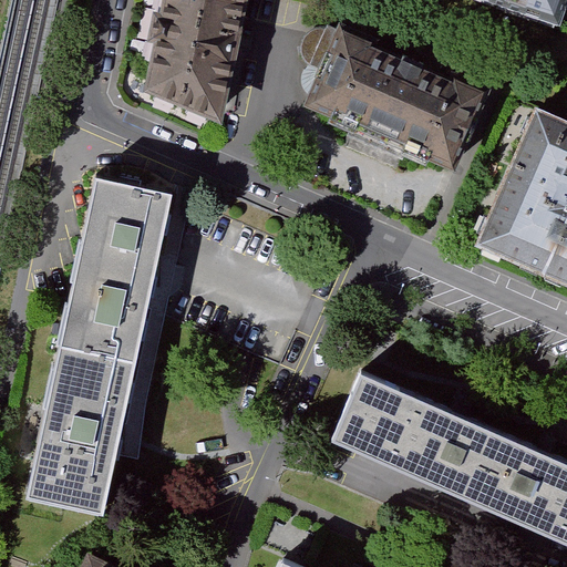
[(163,0),(143,98),(215,126),(241,0),(163,0)]
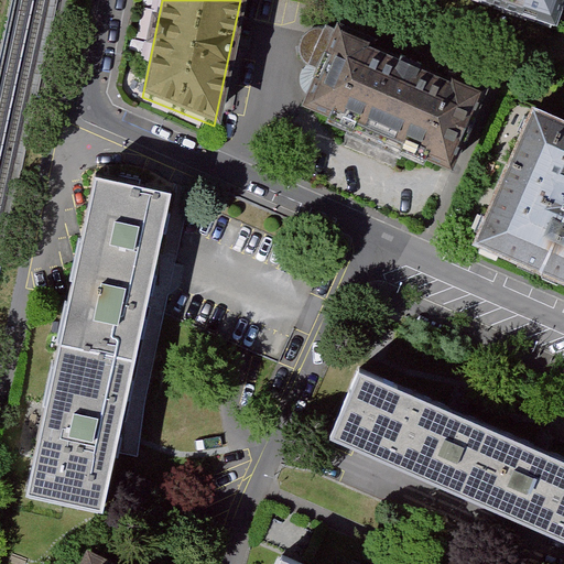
[(563,0),(476,0),(476,1),(562,29),(563,22),(563,0)]
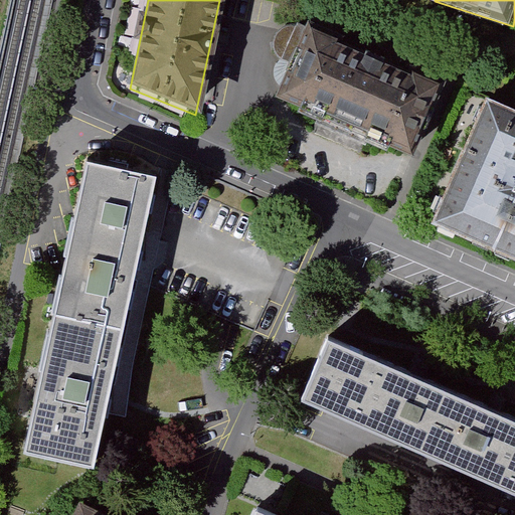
[(338,46),(311,35),(282,102),(411,157),(439,94),(336,49),(338,46)]
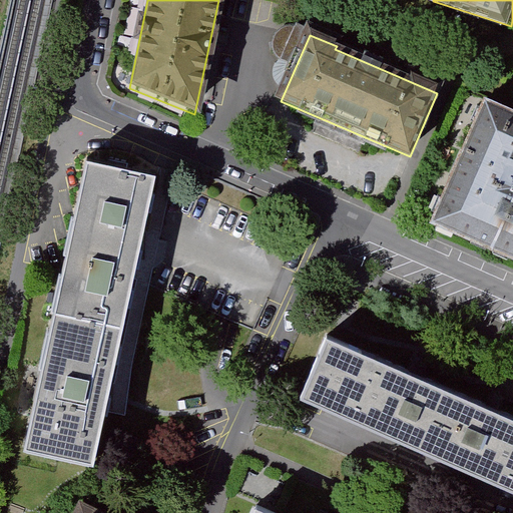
[(512,110),(487,99),(433,224),(512,258),(512,110)]
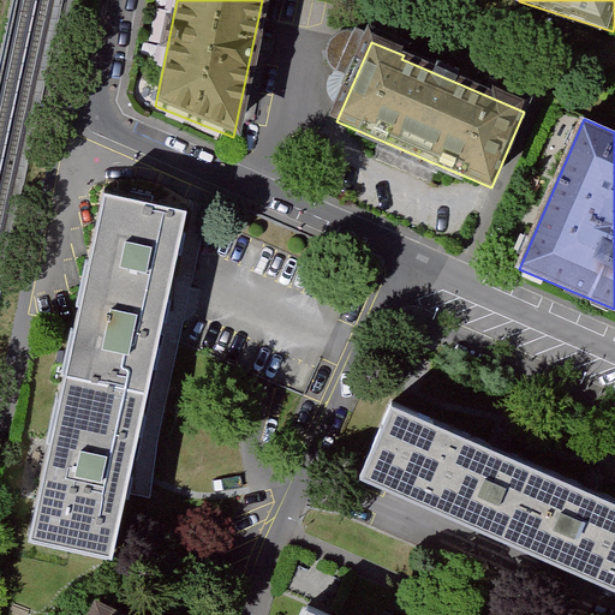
[(190,212),(105,193),(27,548),(111,566),(190,212)]
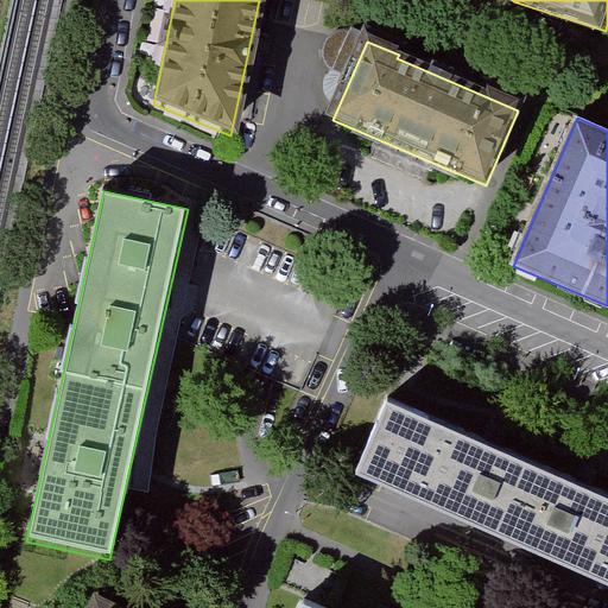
[(607,495),(391,404),(359,476),(607,582),(607,495)]
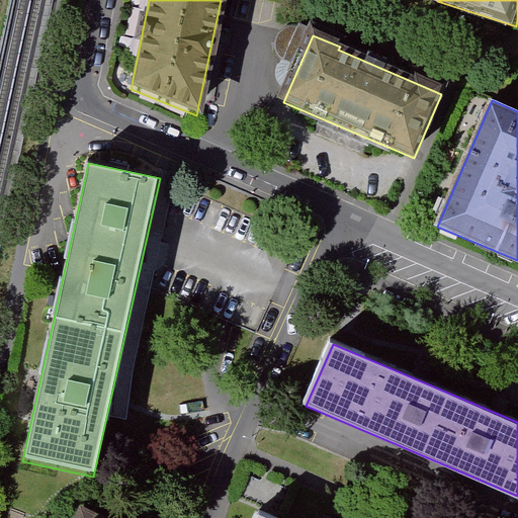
[(134,517),(121,517),(87,501),(78,517),(139,517),(136,516),(134,517)]
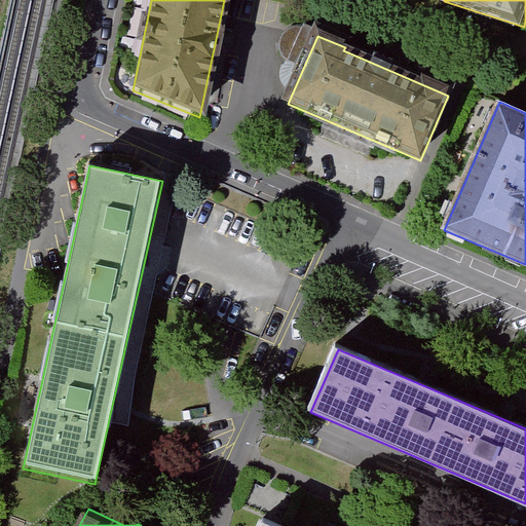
[(261,525),(288,525),(266,516),(261,525)]
